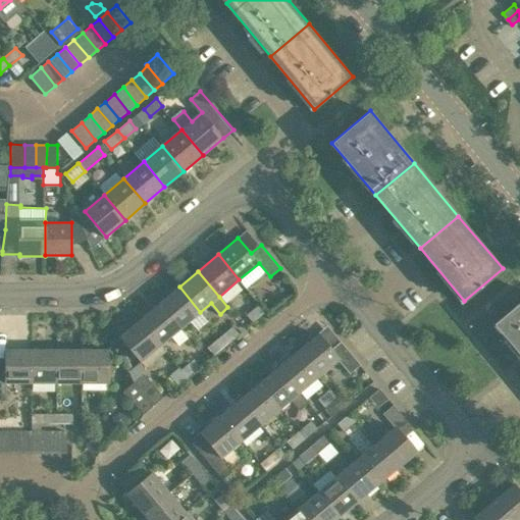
[(179,287),(159,303),(180,328),(192,319),(199,329),(208,321),(200,312),(179,287)]
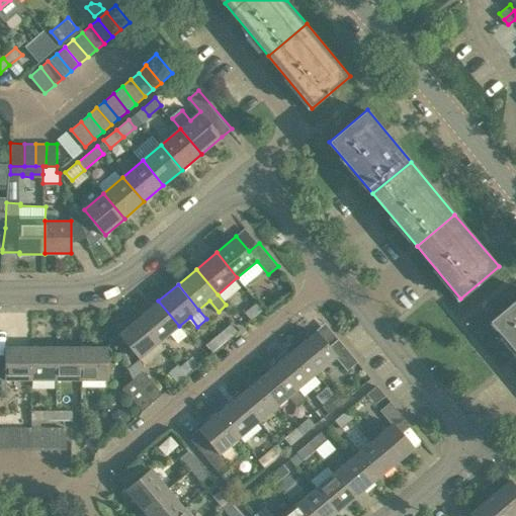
[(515,299),(491,322),(515,352),(515,299)]
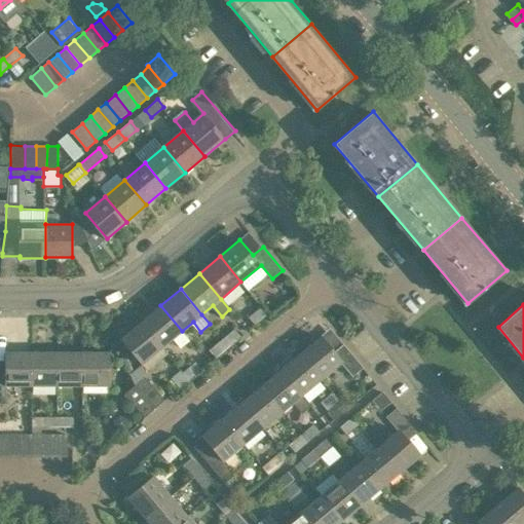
[(160,305),(141,322),(162,347),(182,331),(160,305)]
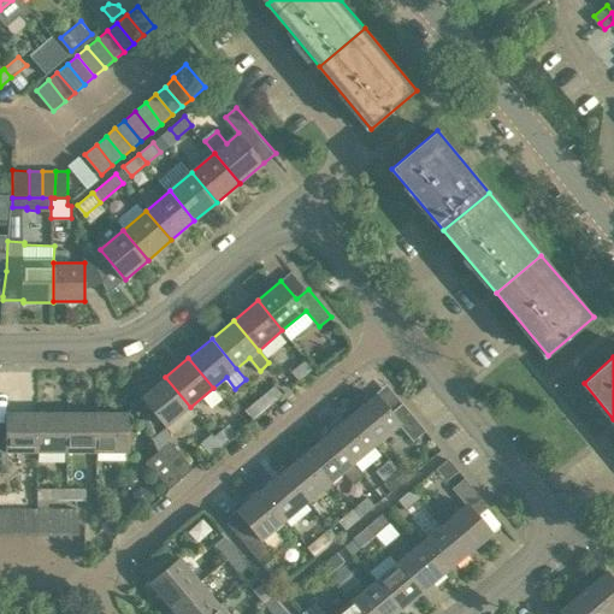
[(291,371),(300,379),(314,367),(307,358),(291,371)]
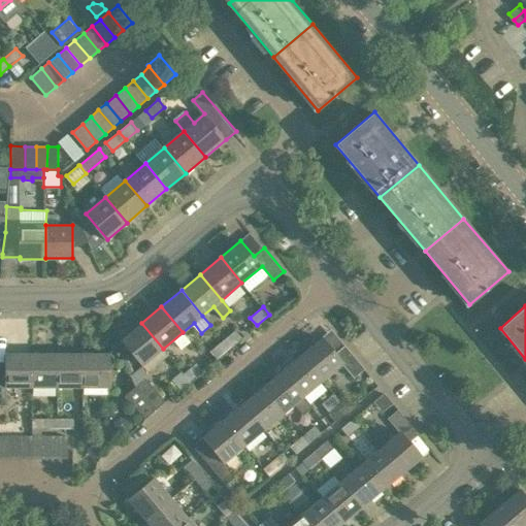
[(163,349),(141,323),(122,339),(149,371),(169,355),(163,349)]
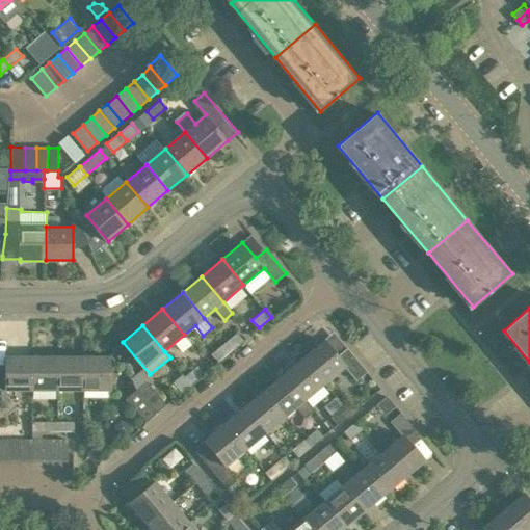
[(238,332),(224,343),(232,351),(244,340),(238,332)]
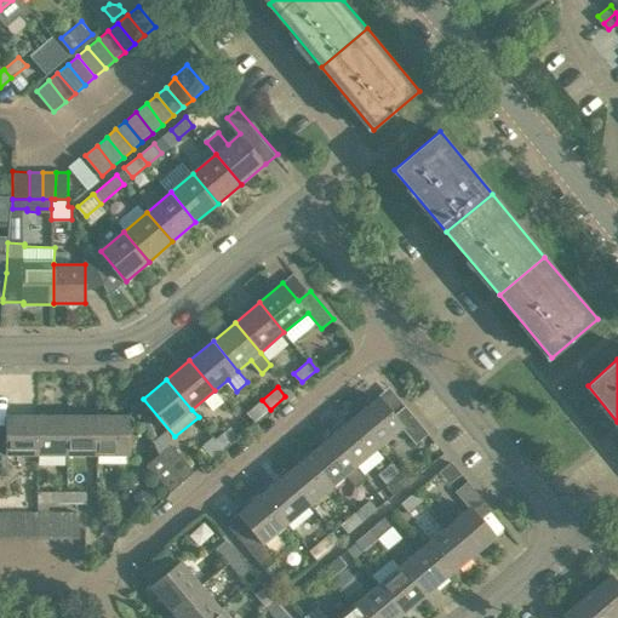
[(394,415),(379,396),(355,416),(381,446),(404,427),(417,442),(429,433),(406,405),(394,415)]
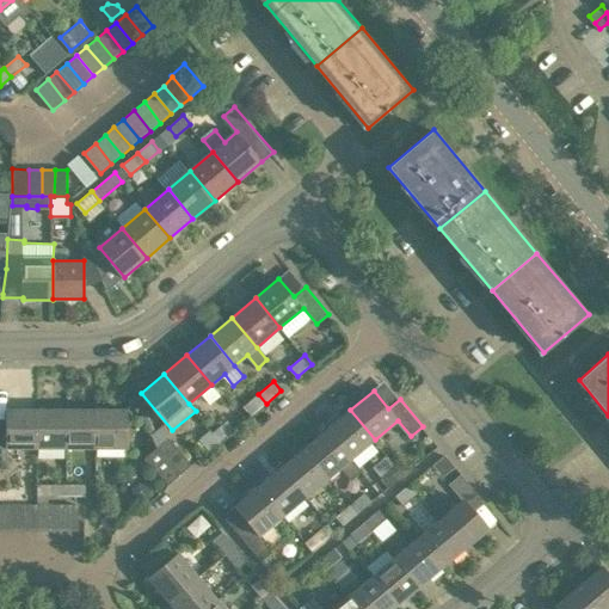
[(266,404),(258,394),(244,406),(252,414),(266,404)]
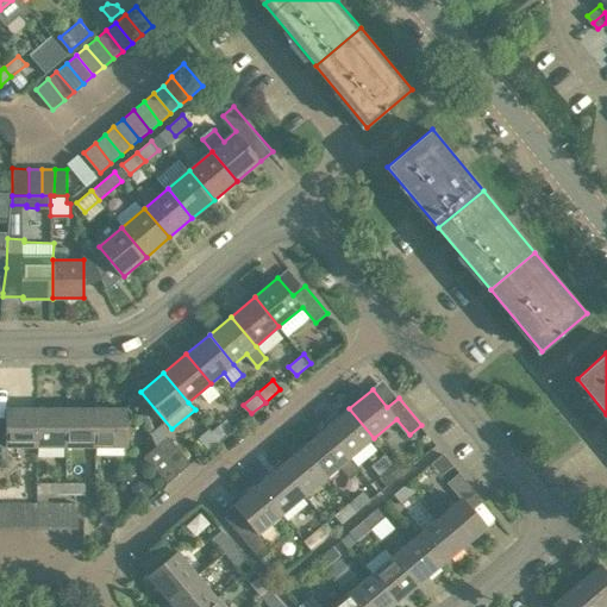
[(37,446),(38,407),(7,407),(7,432),(0,431),(0,467),(8,467),(8,446),(37,446)]
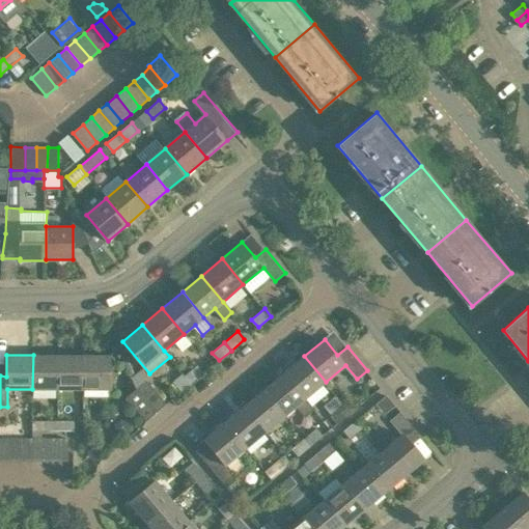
[(58,355),(33,355),(32,389),(58,389),(58,355)]
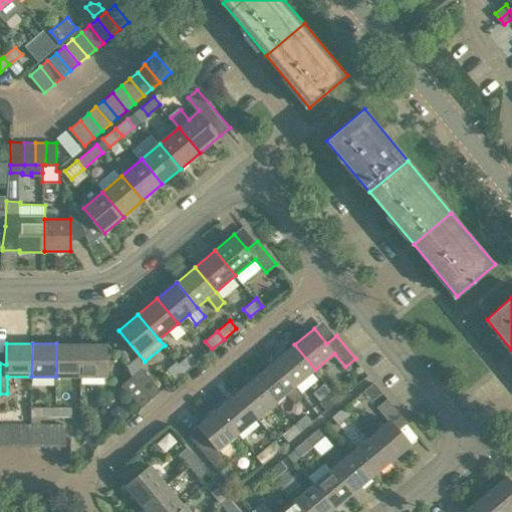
[(82,343),(56,343),(56,376),(81,376),(82,343)]
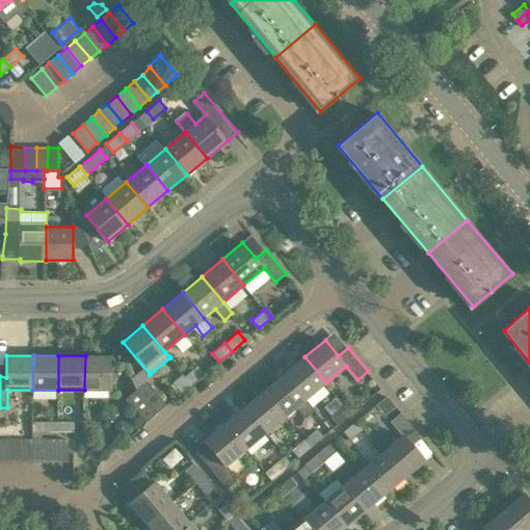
[(111,355),(85,355),(84,390),(111,390),(111,355)]
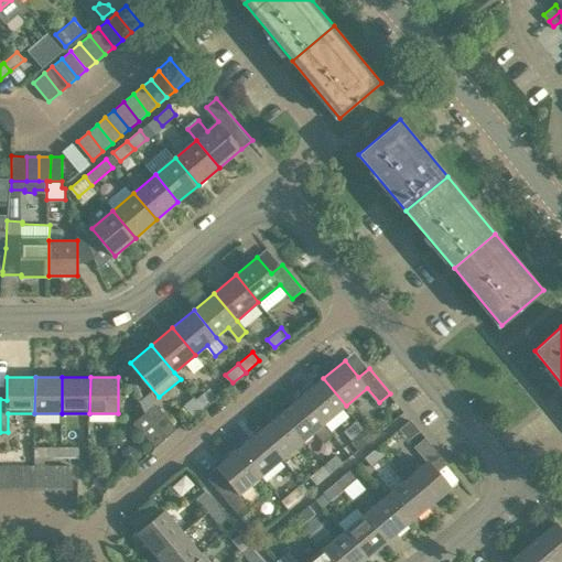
[(323,378),(301,397),(324,424),(325,423),(346,406),(323,378)]
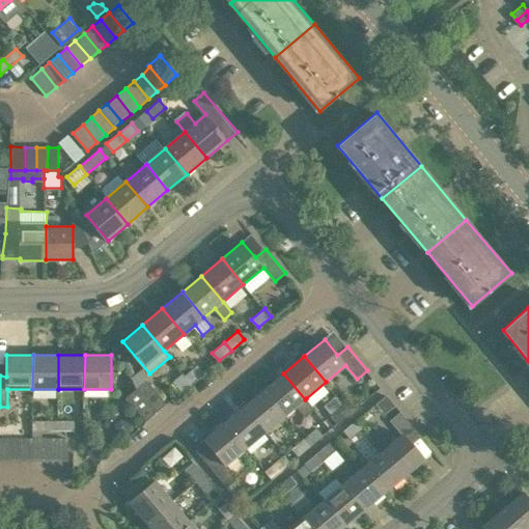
[(185,376),(192,383),(205,371),(198,364),(185,376)]
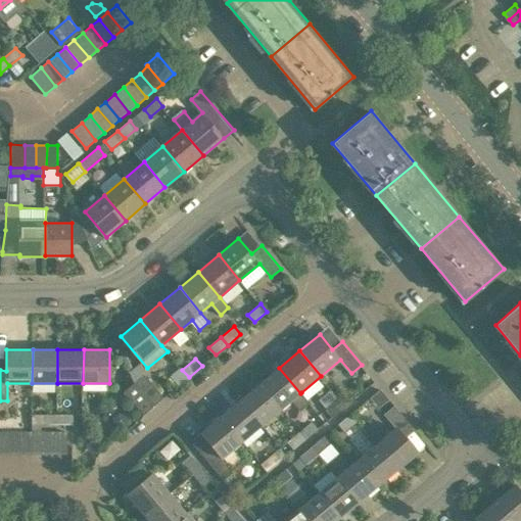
[(300,393),(279,368),(261,383),(281,409),(292,400),(300,410),(310,401),(301,392),(300,393)]
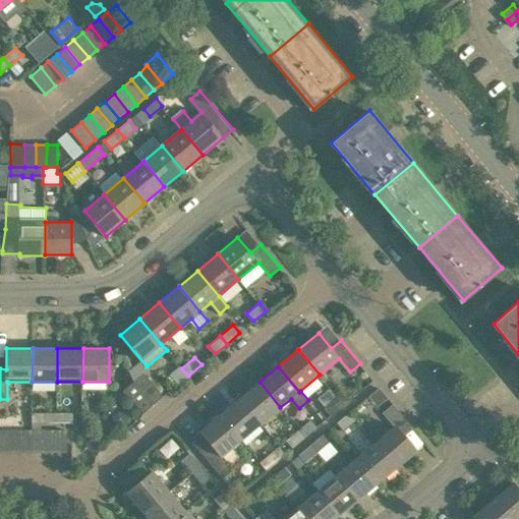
[(145,372),(134,381),(154,404),(164,396),(145,372)]
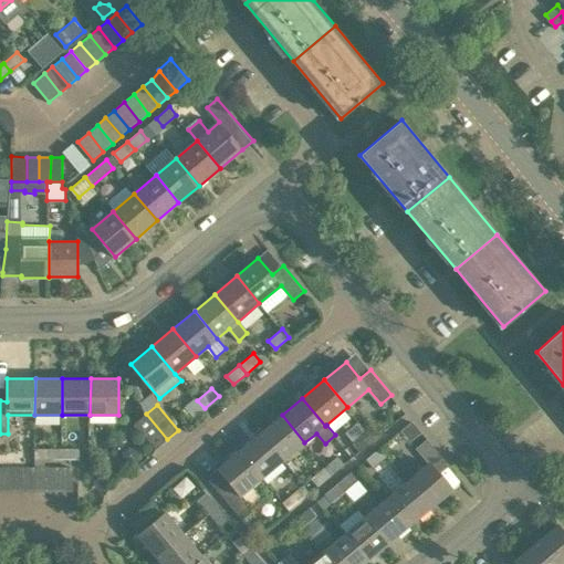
[(167,439),(146,414),(135,423),(156,448),(167,439)]
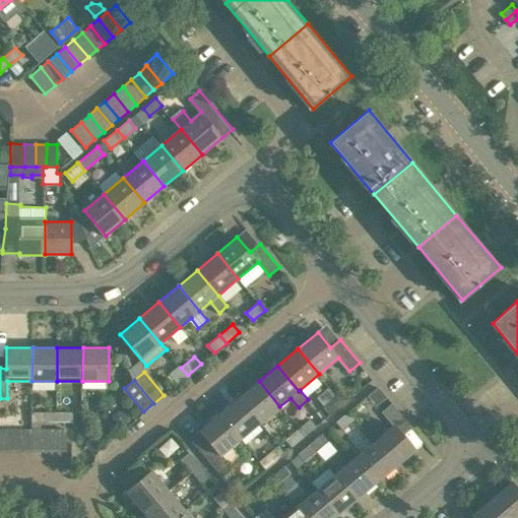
[(259,381),(239,397),(260,423),(279,406),(259,381)]
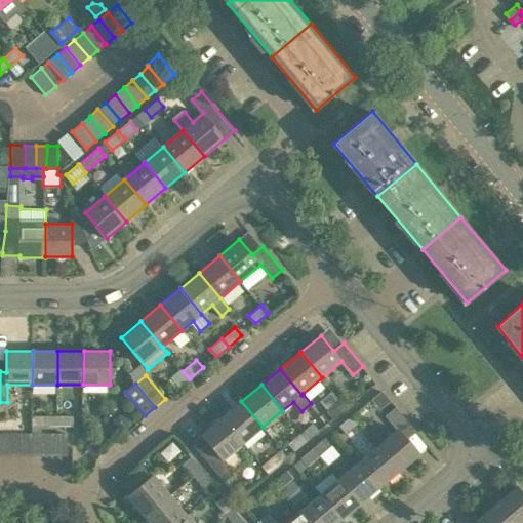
[(327,410),(334,418),(347,407),(340,400),(327,410)]
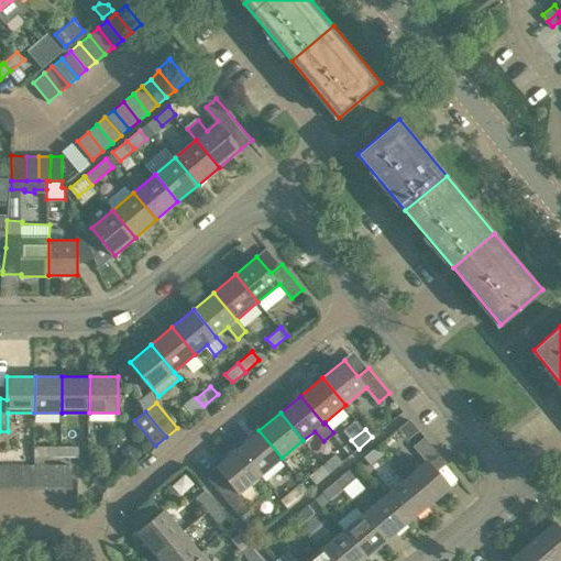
[(259,430),(239,448),(261,475),(282,458),(259,430)]
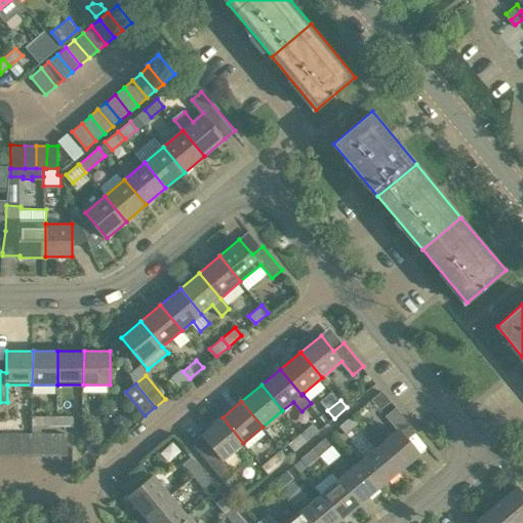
[(416,430),(397,406),(386,415),(397,430),(377,445),(399,472),(419,454),(406,438),(416,430)]
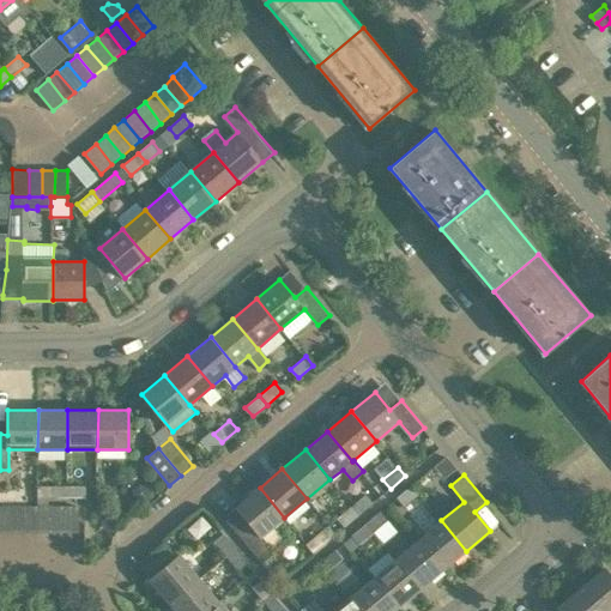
[(66,497),(66,484),(48,484),(48,497),(66,497)]
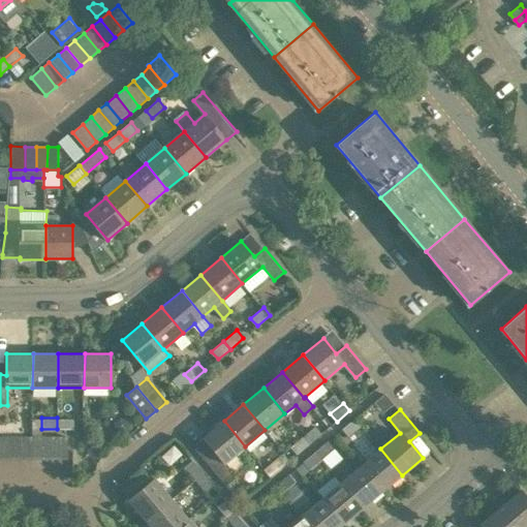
[(74,417),(57,417),(57,429),(75,429),(74,417)]
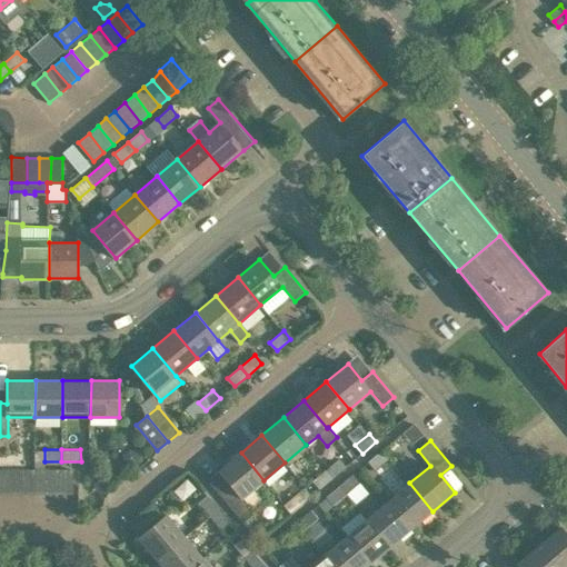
[(368,461),(383,478),(396,467),(383,449),(368,461)]
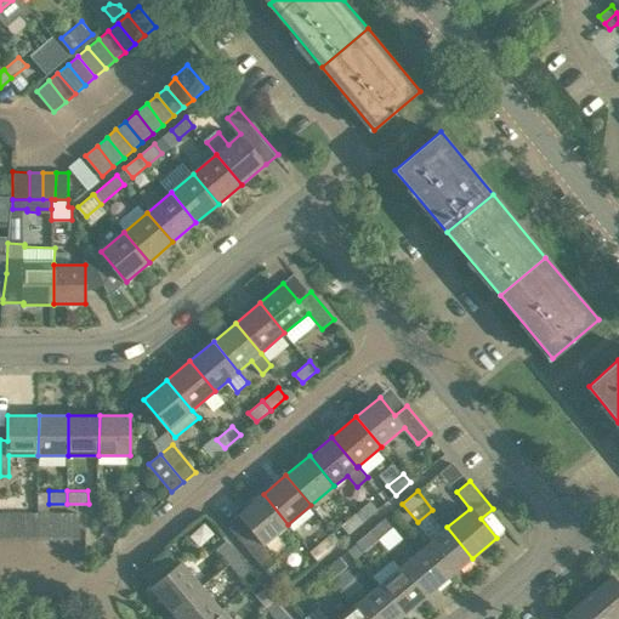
[(288,524),(263,494),(239,514),(265,544),(288,524)]
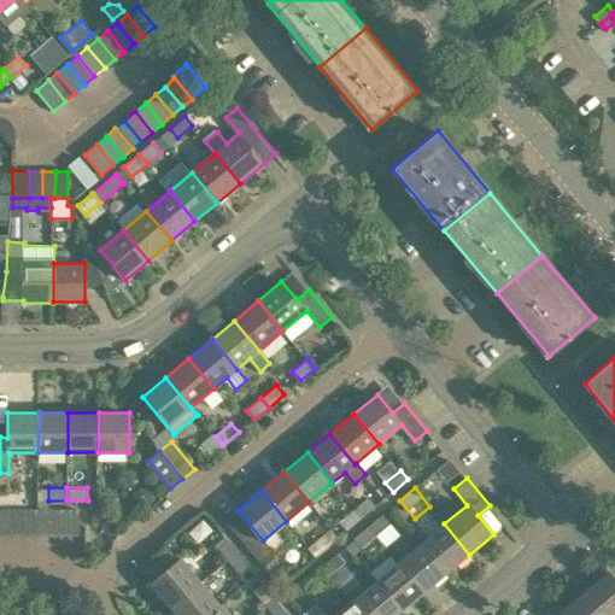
[(369,496),(353,509),(362,519),(376,505),(369,496)]
